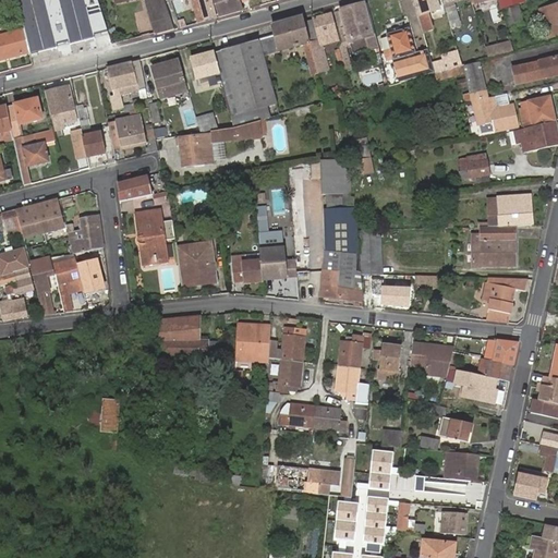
[(15,0),(29,52),(32,55),(94,38),(93,34),(105,31),(96,0),(15,0)]
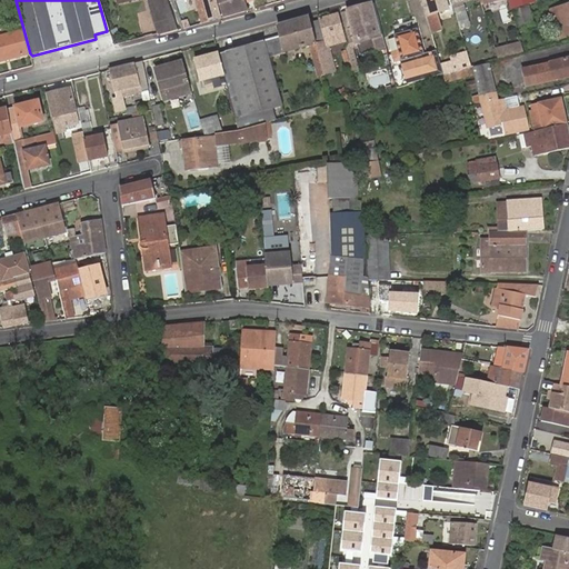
[(167,0),(146,0),(151,13),(170,8),(167,0)]
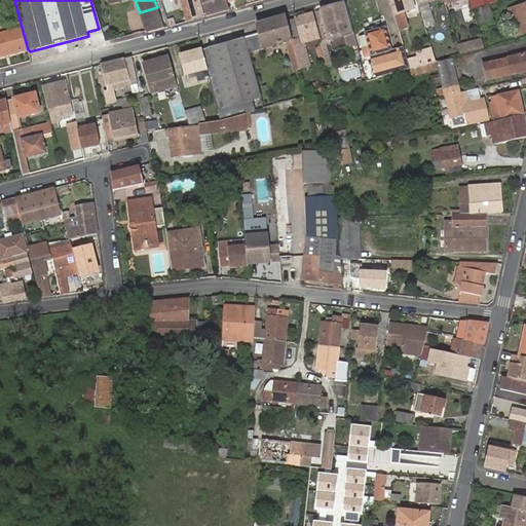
[(179,0),(186,22),(201,17),(195,0),(179,0)]
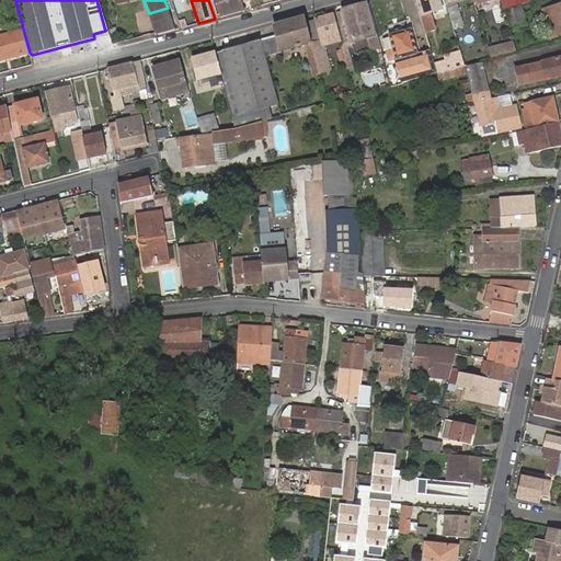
[(240,0),(212,0),(218,18),(228,14),(227,13),(233,11),(235,13),(244,10),(242,3),(240,0)]
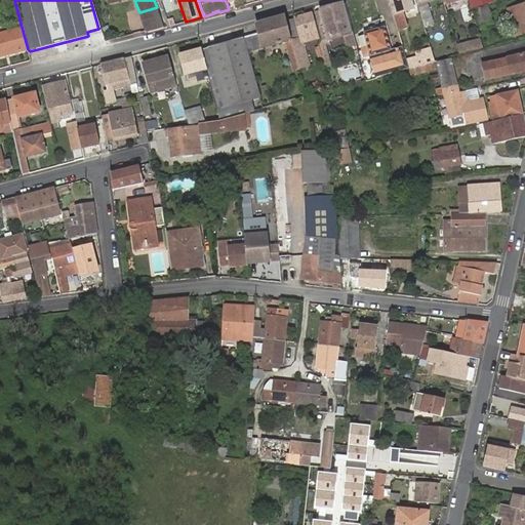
[(392,0),(389,1),(395,22),(398,21),(396,14),(413,8),(410,0),(392,0)]
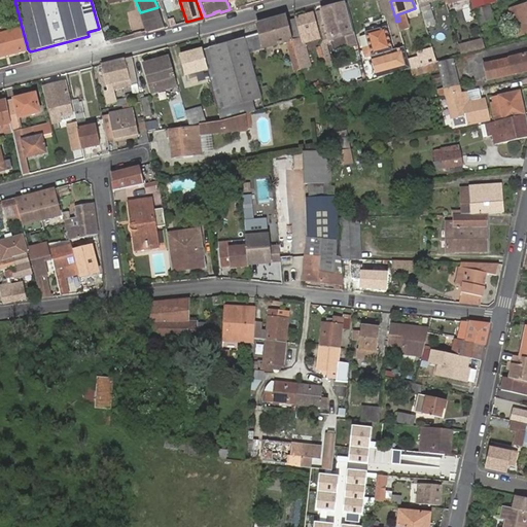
[(418,0),(420,7),(422,13),(424,21),(433,19),(429,2),(436,0),(418,0)]
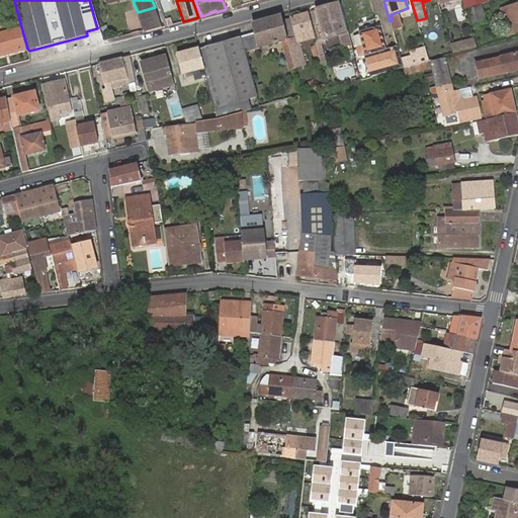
[(462,0),(465,10),(489,3),(488,0),(462,0)]
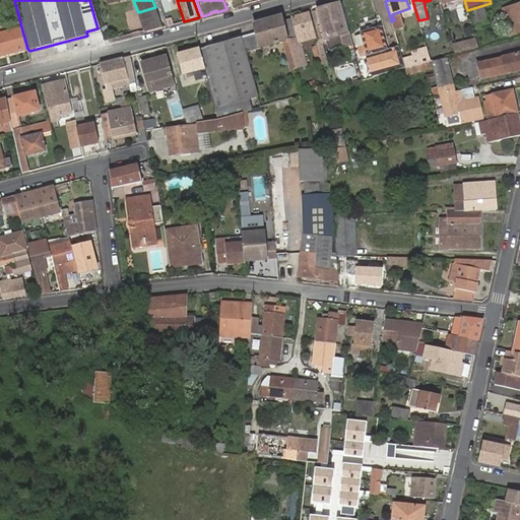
[(519,4),(503,9),(510,36),(519,33),(519,4)]
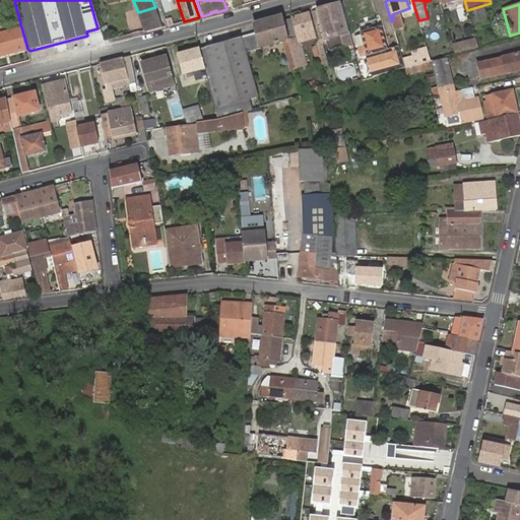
[(339,6),(313,13),(319,41),(317,45),(320,59),(324,58),(321,44),(326,43),(328,52),(352,46),(346,21),(343,22),(339,6)]
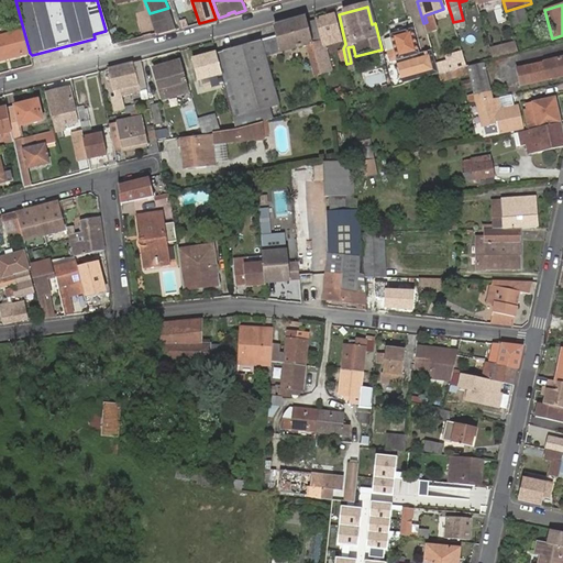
[(168,8),(150,13),(156,35),(157,35),(175,30),(168,8)]
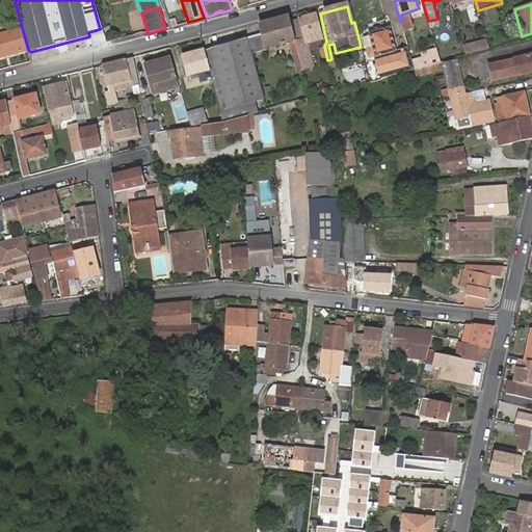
[(401,15),(403,21),(426,14),(424,7),(419,8),(401,15)]
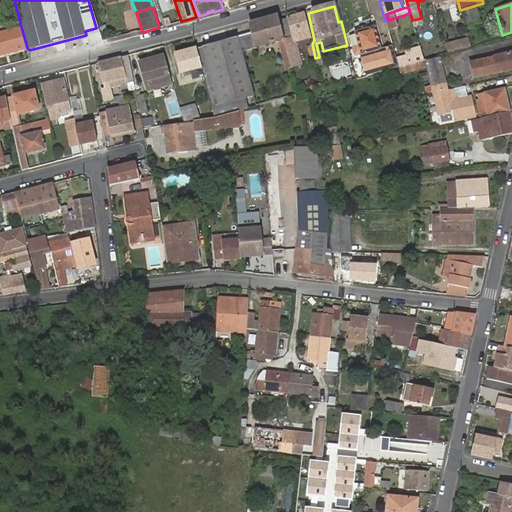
[(463,11),(469,31),(474,29),(473,25),(480,23),(475,8),(463,11)]
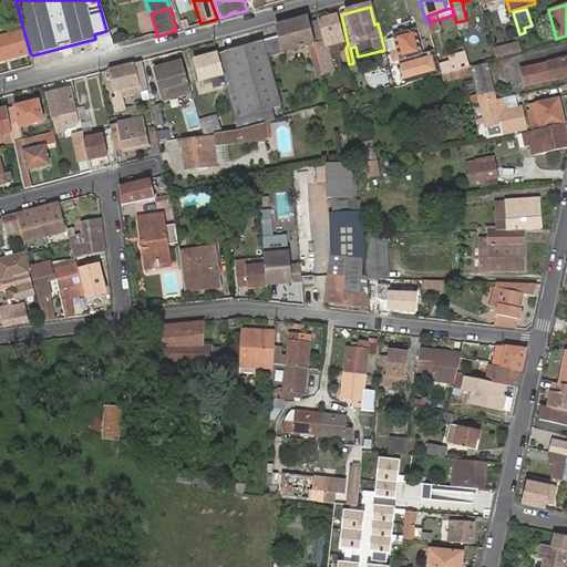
[(264,42),(268,58),(284,53),(284,52),(308,45),(315,43),(310,22),(309,17),(277,26),(279,38),(264,42)]
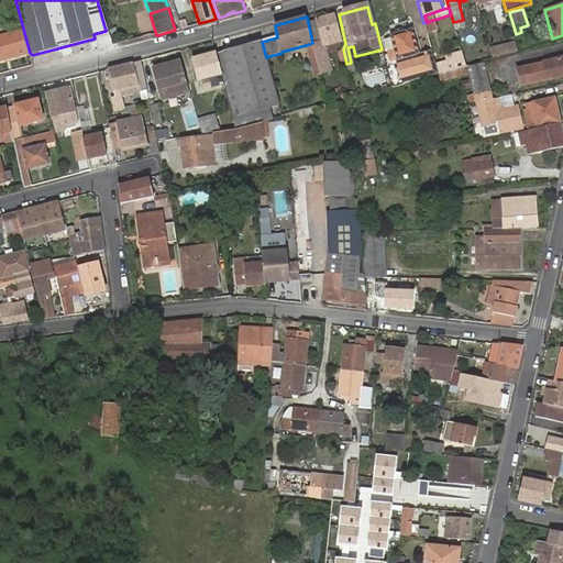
[(334,17),(308,22),(312,43),(318,67),(328,65),(323,46),(340,43),(334,17)]
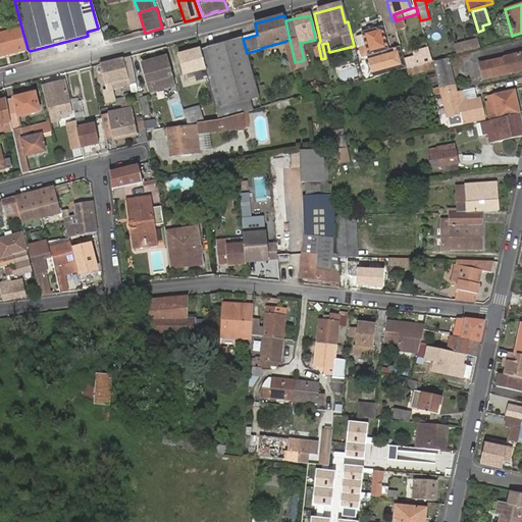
[(22,28),(0,33),(0,55),(28,49),(22,28)]
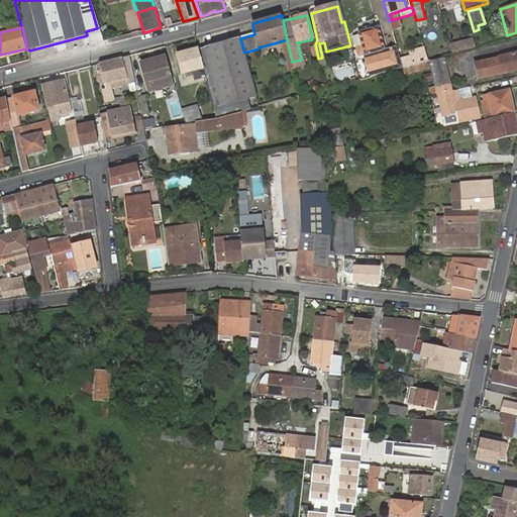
[(371,77),(403,68),(396,45),(385,48),(379,27),(370,29),(363,31),(358,32),(362,44),(356,46),(359,56),(365,55),(371,77)]
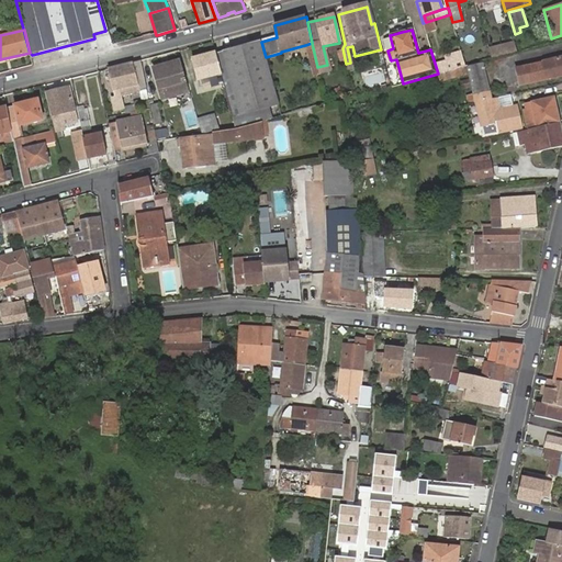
[(261,42),(216,54),(221,75),(233,128),(235,128),(258,122),(268,120),(266,110),(277,107),(266,57),(261,42)]
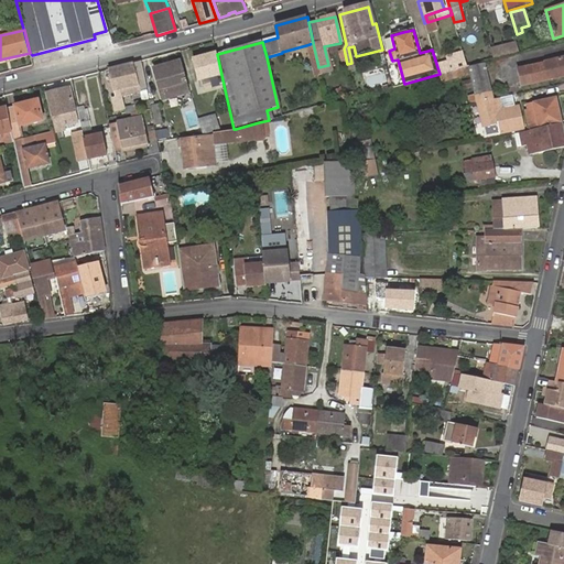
[(313,43),(306,45),(314,77),(321,75),(318,67),(314,49),(313,43)]
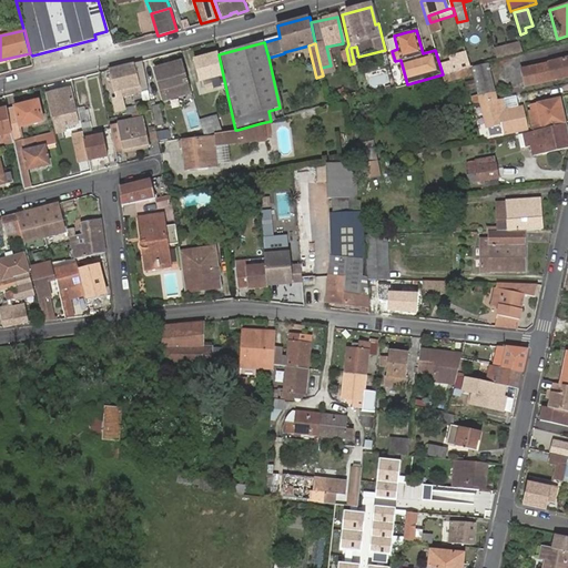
[(497,60),(523,53),(519,44),(495,51),(497,60)]
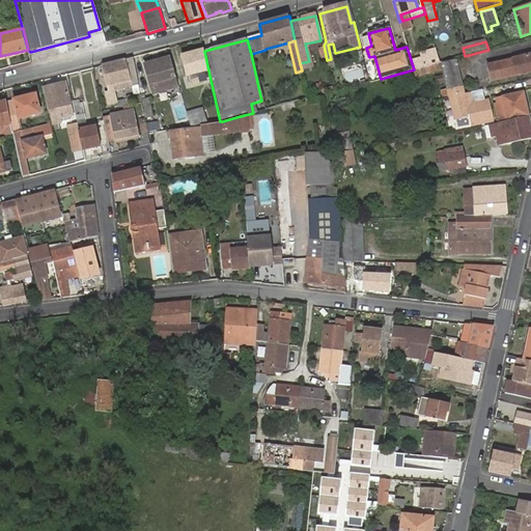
[(424,51),(428,65),(440,62),(436,48),(424,51)]
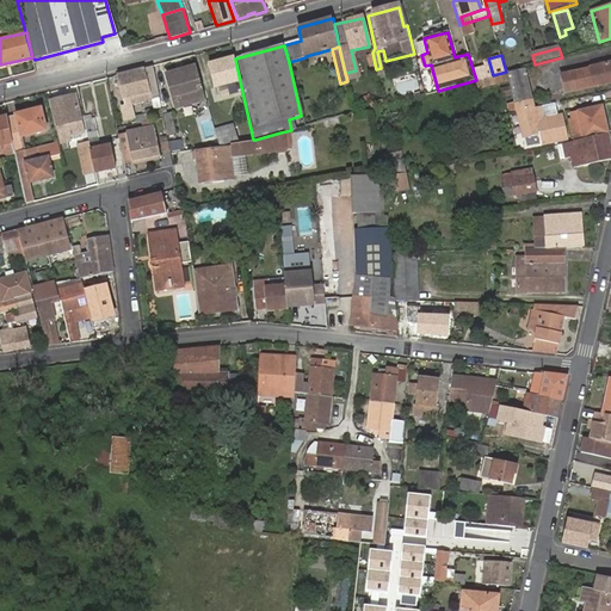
[(240,81),(235,59),(220,62),(220,61),(210,63),(216,86),(240,81)]
